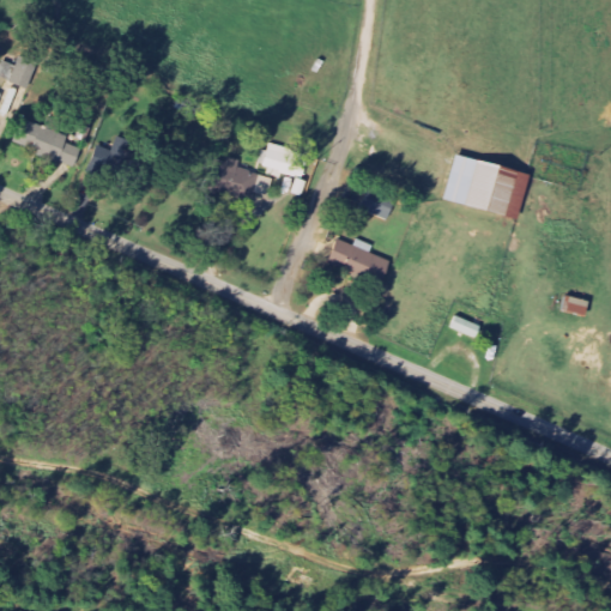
[(0,77),(26,88),(37,61),(19,54),(16,65),(2,59),(0,65),(0,77)]
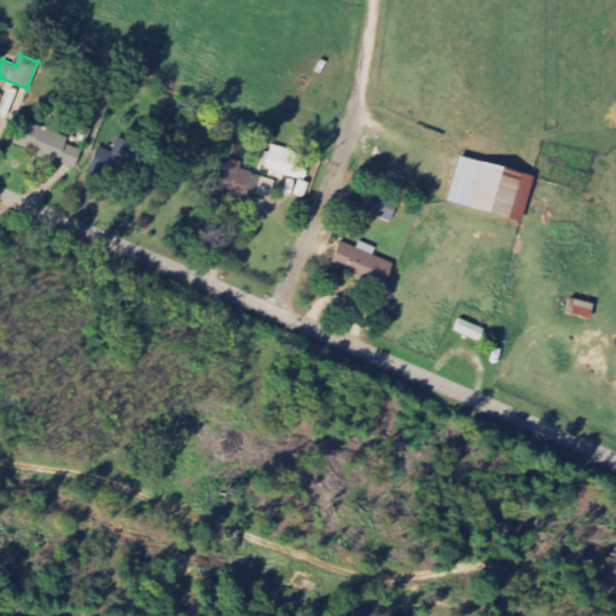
[(67,143),(69,137),(23,120),(13,144),(74,167),(82,149),(67,143)]
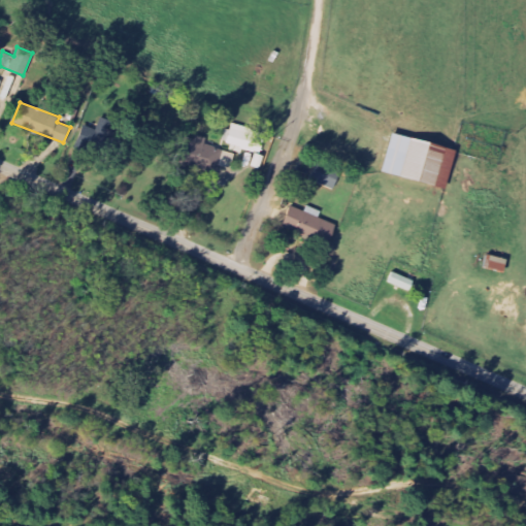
[(264,131),(231,124),(226,146),(259,154),(264,131)]
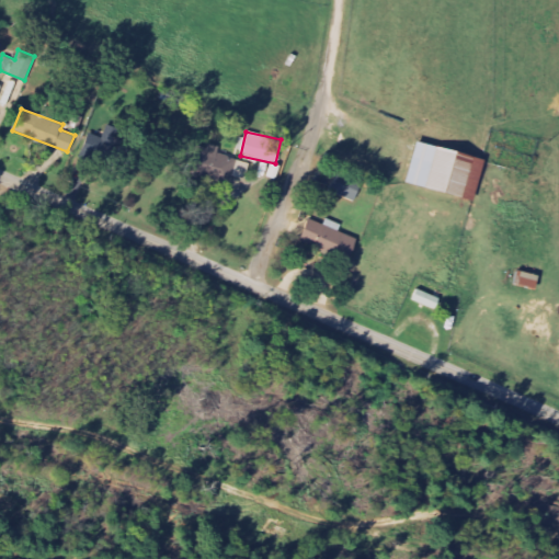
[(406,183),(475,200),(485,158),(417,141),(406,183)]
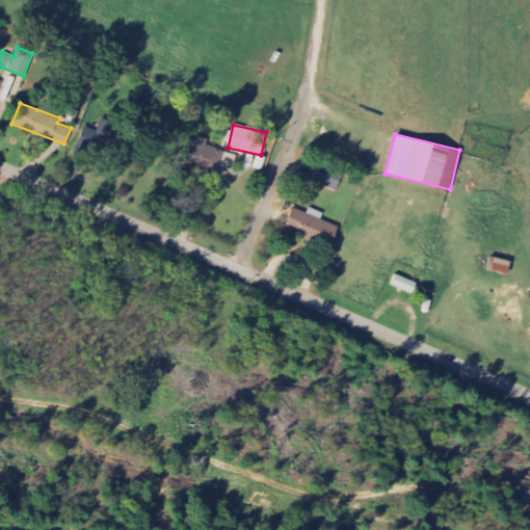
[(235,152),(206,147),(207,138),(195,136),(195,138),(181,135),(176,160),(218,169),(219,166),(232,169),(235,152)]
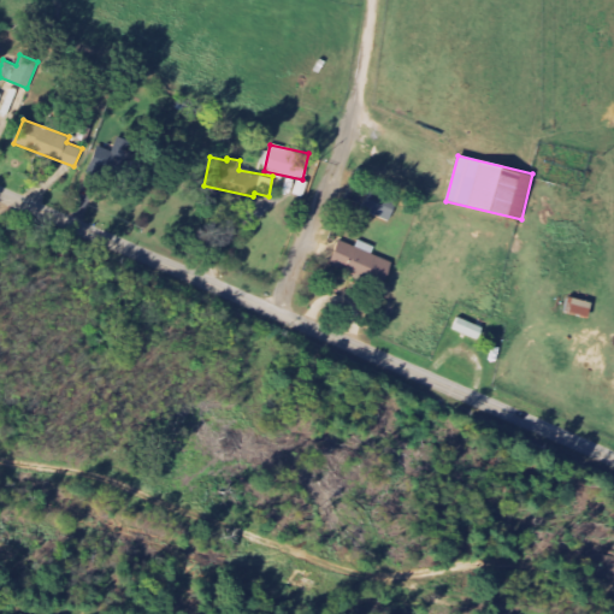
[(397,198),(369,188),(360,210),(389,220),(397,198)]
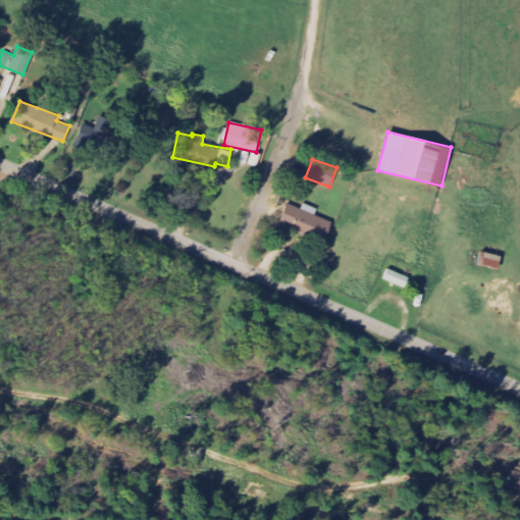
[(316,208),(302,203),(300,208),(286,203),(277,225),(325,241),(331,221),(313,215),(316,208)]
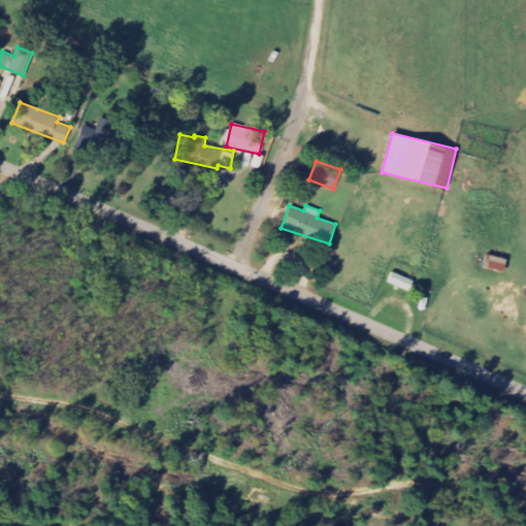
[(484,266),(503,271),(506,259),(486,254),(484,266)]
